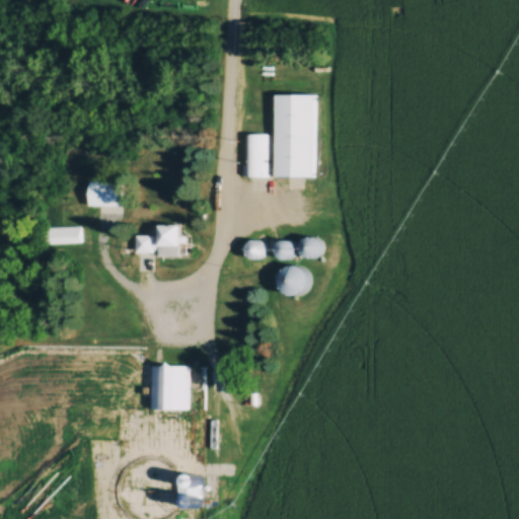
[(315,95),(276,95),(276,177),(315,177),(315,95)]
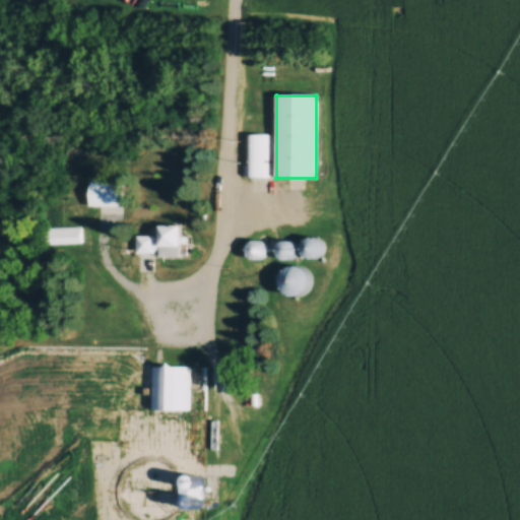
[(269,135),(247,135),(247,177),(269,177),(269,135)]
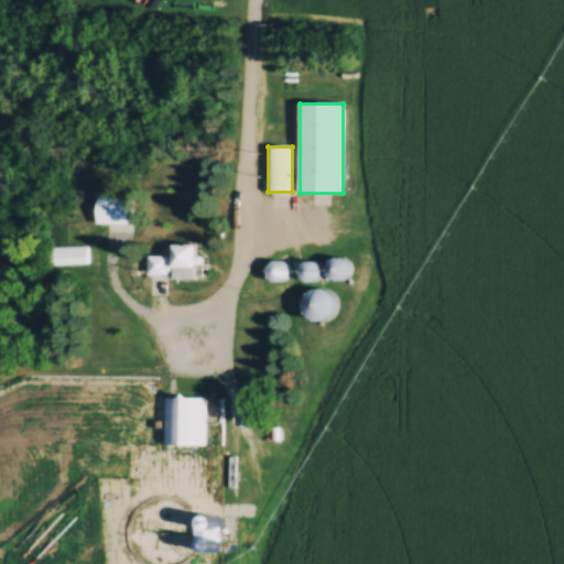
[(196,277),(196,245),(173,245),(173,256),(150,256),(150,277),(196,277)]
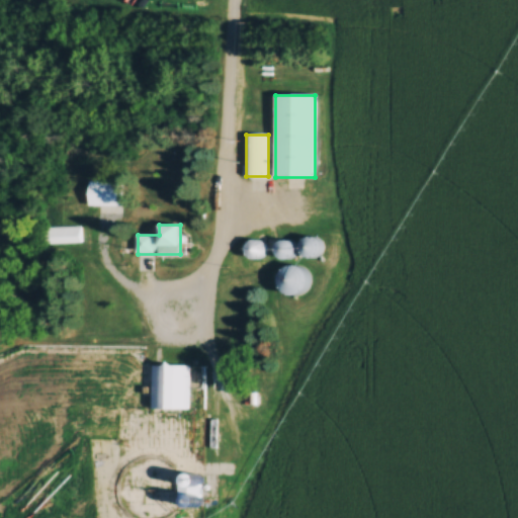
[(82,244),(82,228),(47,228),(47,244),(82,244)]
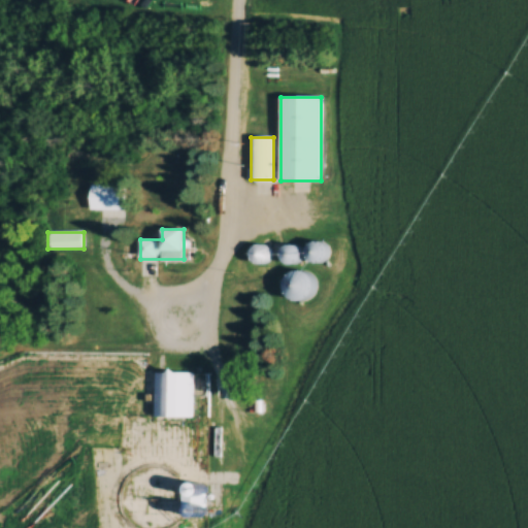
[(311,300),(311,272),(292,272),(292,300),(311,300)]
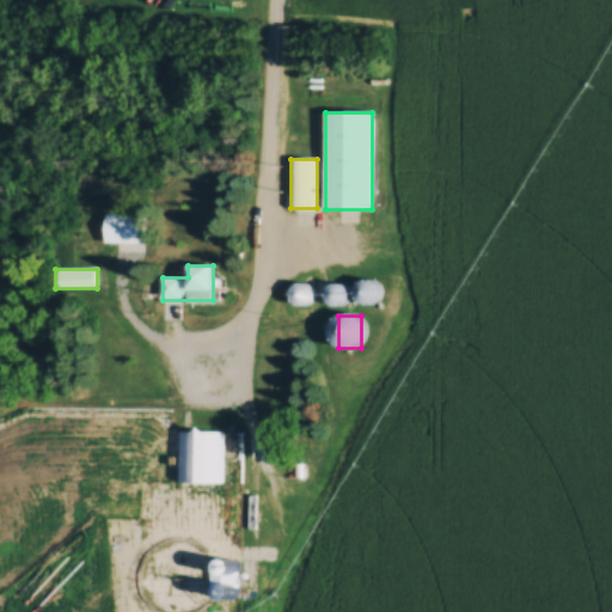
[(181,432),(181,484),(226,484),(226,432),(181,432)]
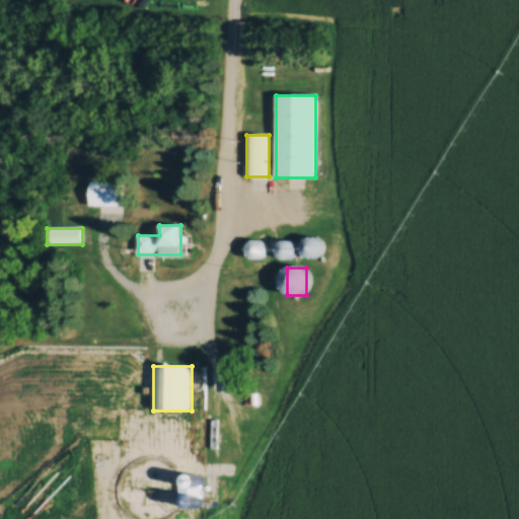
[(179,507),(201,507),(201,476),(179,476),(179,507)]
